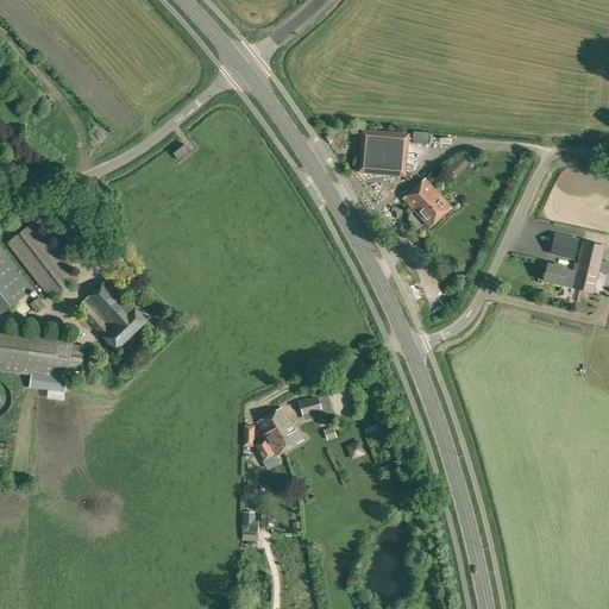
[(406,177),(406,171),(409,133),(360,130),(357,173),(406,177)]
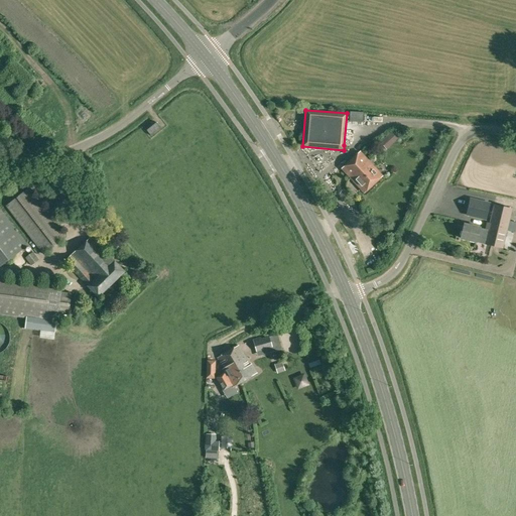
[(362,122),(363,112),(350,111),(349,122),(362,122)]
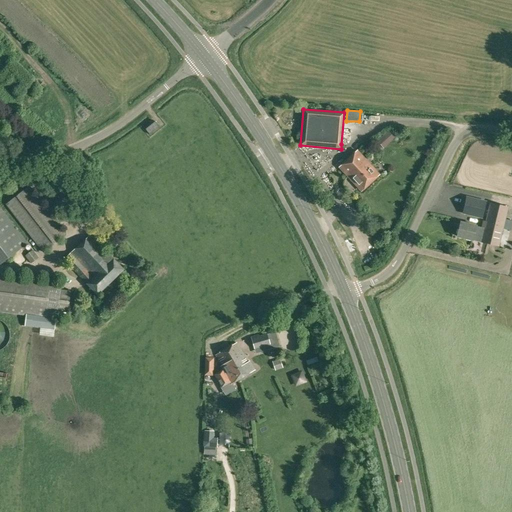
[(150,135),(160,127),(155,121),(145,129),(150,135)]
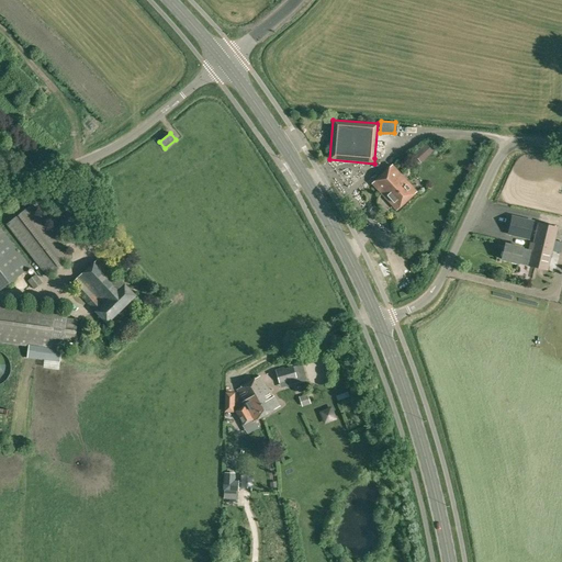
[(426,158),(435,149),(428,143),(418,150),(426,158)]
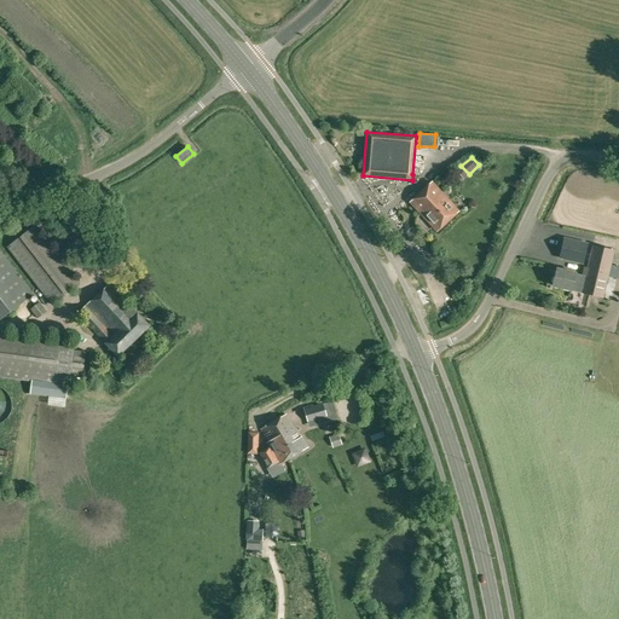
[(437,231),(458,210),(432,183),(410,202),(437,231)]
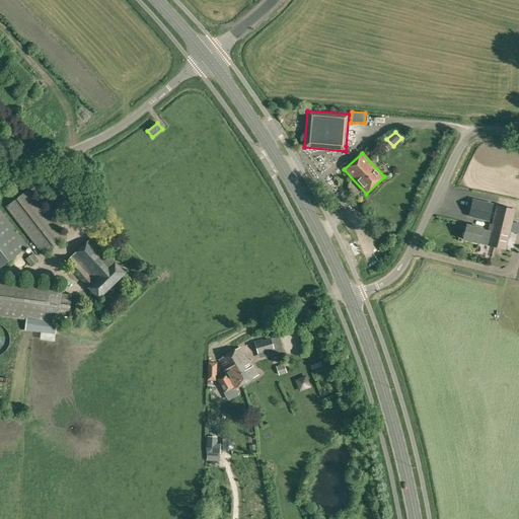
[(5,207),(44,256),(68,238),(29,189),(5,207)]
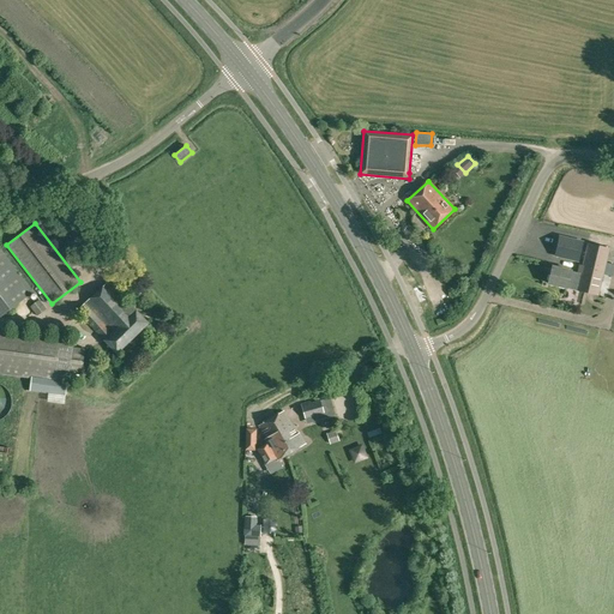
[(578,263),(582,246),(560,241),(557,257),(578,263)]
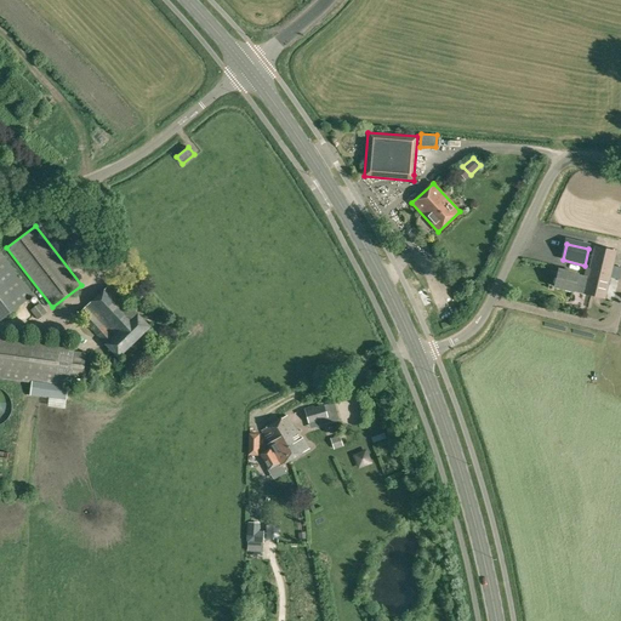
[(605,300),(617,251),(594,245),(588,268),(585,267),(584,275),(577,274),(558,269),(554,286),(574,291),(584,295),(605,300)]
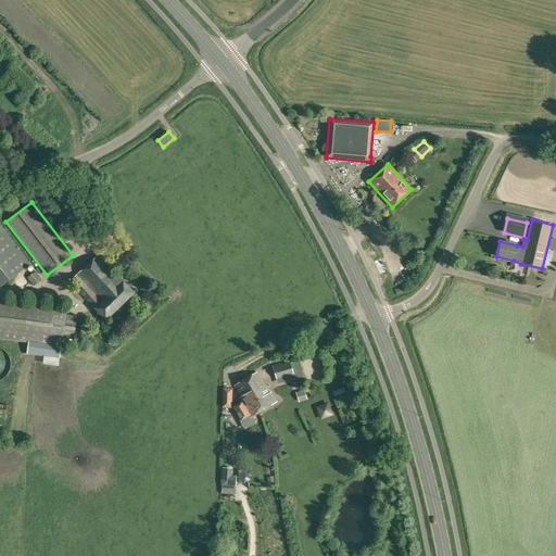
[(0,288),(32,264),(0,225),(0,288)]
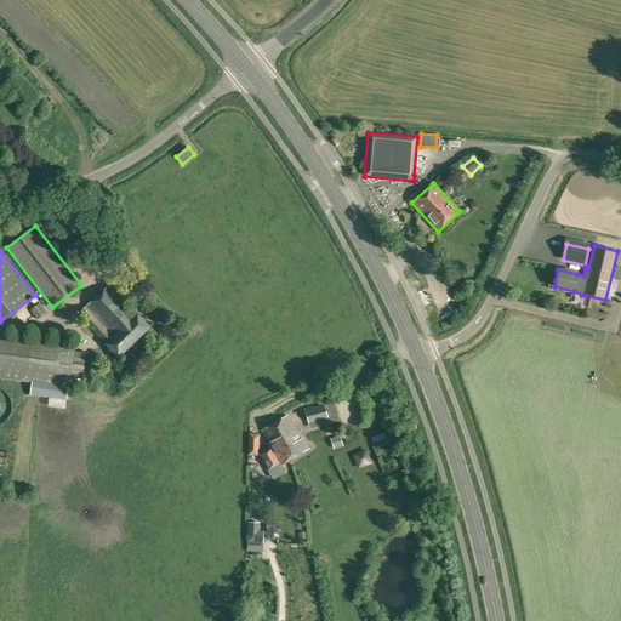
[(130,311),(107,286),(78,314),(106,343),(104,345),(118,358),(149,328),(131,308),(130,311)]
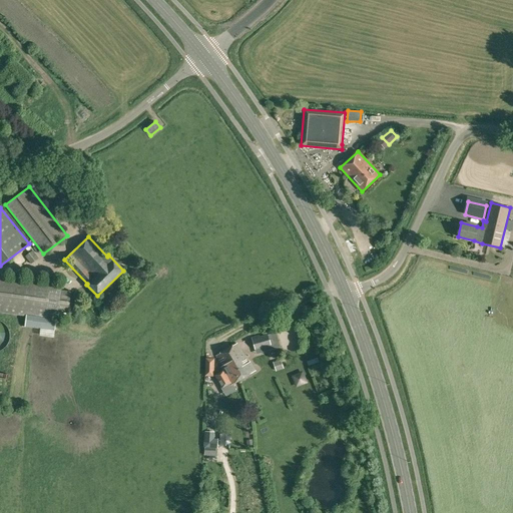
[(32,249),(25,255),(31,265),(39,259),(32,249)]
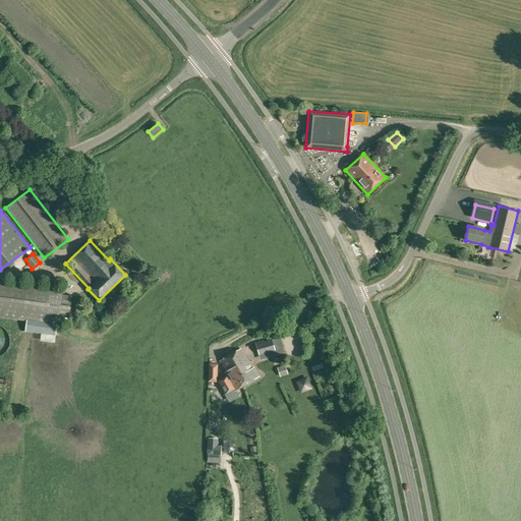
[(0,317),(25,322),(24,333),(55,337),(58,315),(69,316),(72,296),(61,294),(62,288),(0,279),(0,317)]
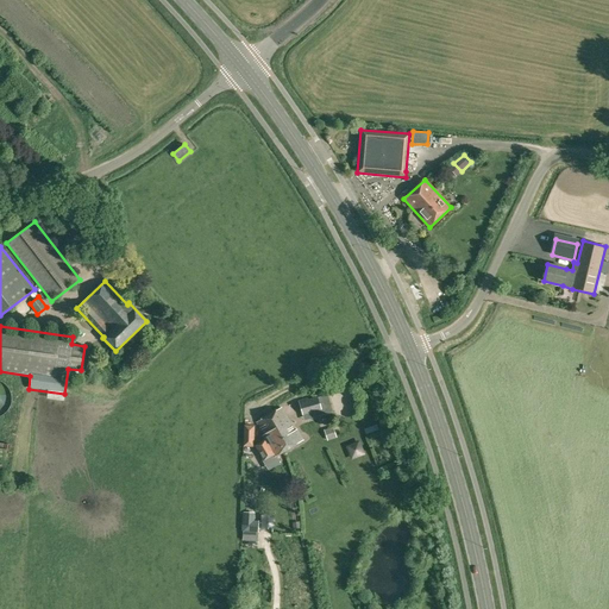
[(302,415),(321,410),(318,397),(299,402),(302,415)]
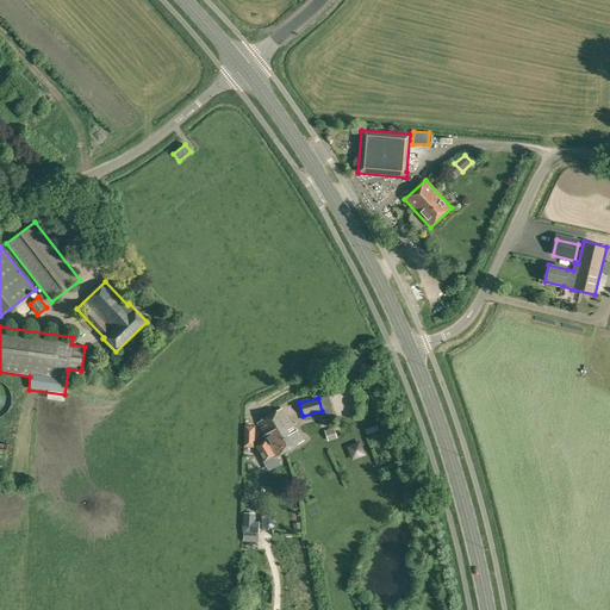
[(294,433),(281,410),(259,423),(265,435),(263,436),(266,440),(255,446),(263,462),(274,455),(275,456),(303,441),(297,430),(294,433)]
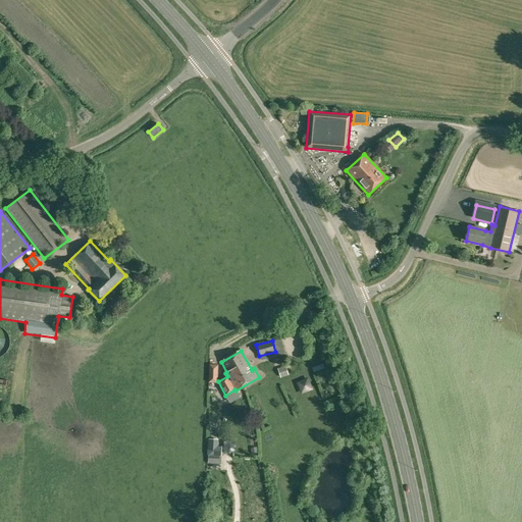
[(221,456),(221,447),(217,447),(218,439),(208,438),(208,460),(218,460),(219,456),(221,456)]
